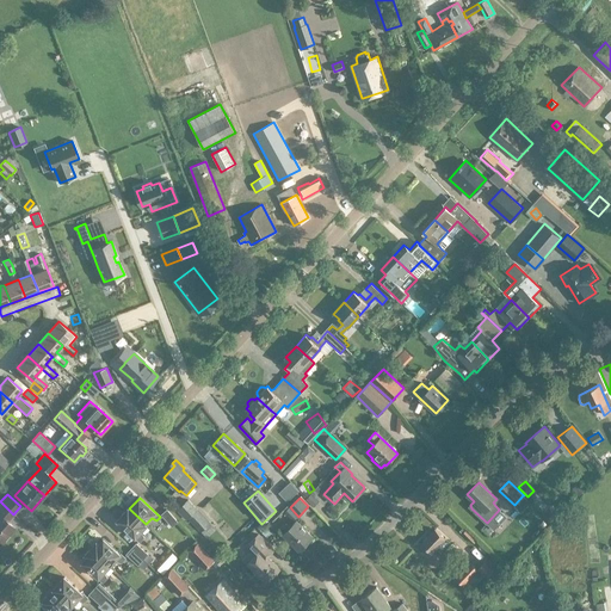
[(187,499),(177,510),(186,520),(187,519),(201,532),(201,531),(211,523),(197,507),(197,508),(187,499)]
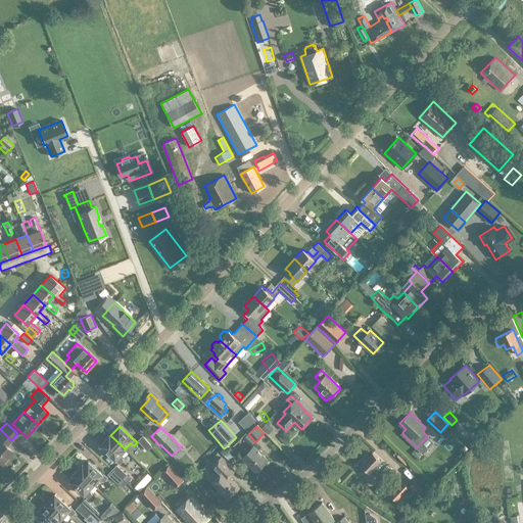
[(11,440),(0,429),(0,463),(1,464),(12,452),(6,446),(11,440)]
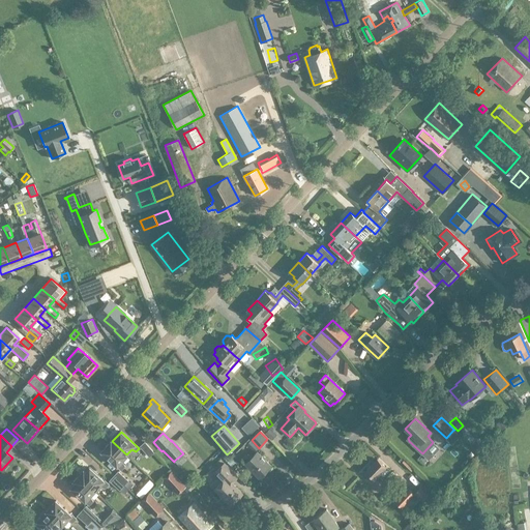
[(112,441),(111,441),(101,451),(121,469),(124,466),(121,462),(127,455),(126,454),(112,441)]
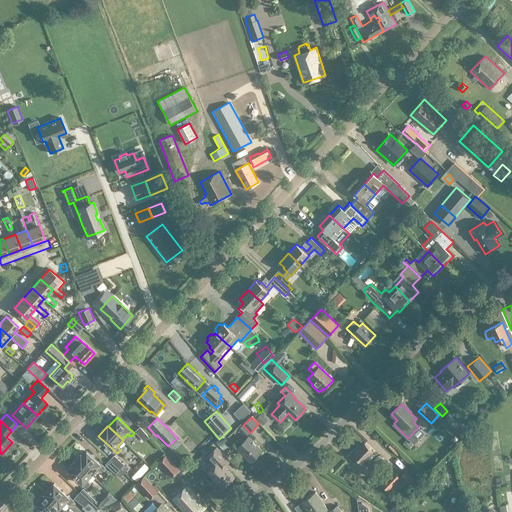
[(149,437),(140,427),(135,431),(144,441),(149,437)]
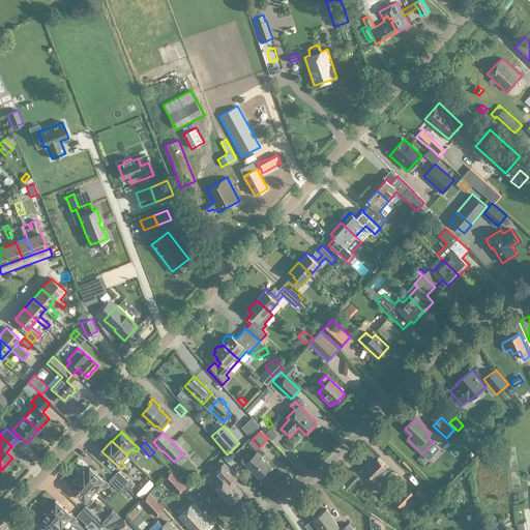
[(258,451),(252,458),(248,453),(242,460),(260,477),(271,466),(258,451)]
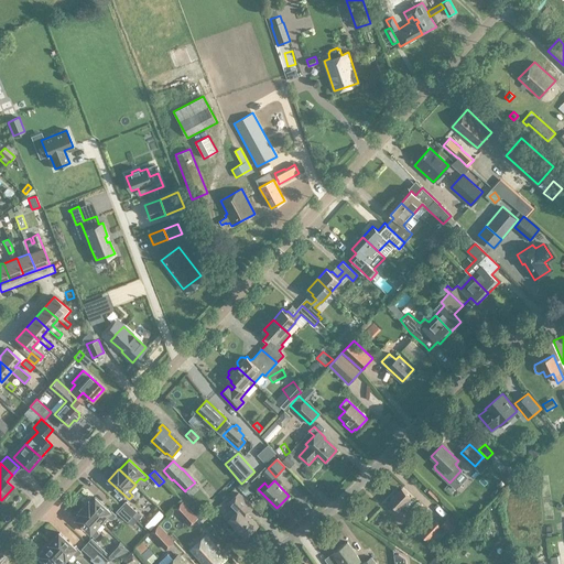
[(429,486),(424,489),(426,491),(437,501),(441,498),(430,488),(429,486)]
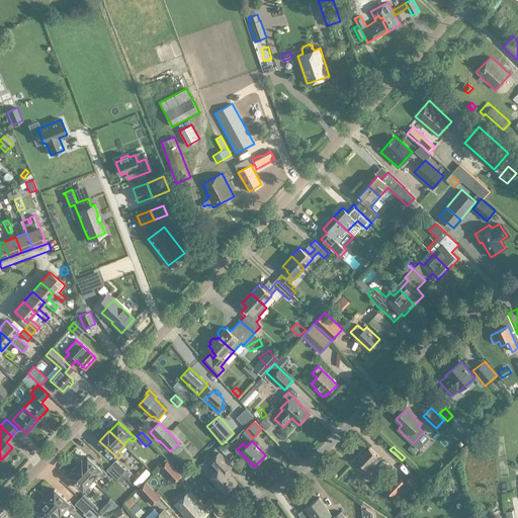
[(373,471),(368,466),(377,456),(368,448),(357,460),(361,463),(356,468),(367,479),(373,471)]
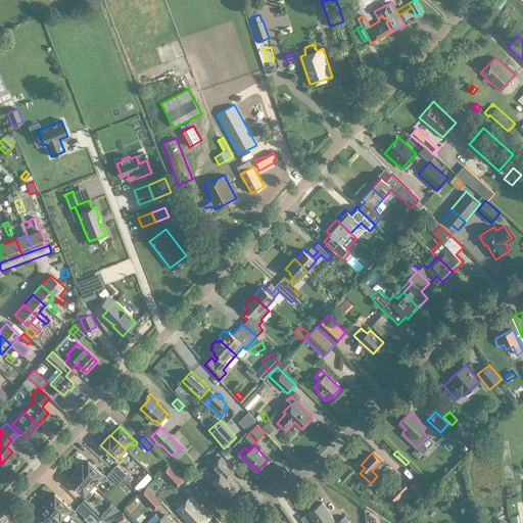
[(221,474),(212,482),(221,489),(218,492),(218,494),(222,500),(224,500),(227,496),(228,497),(239,487),(229,477),(234,472),(228,465),(221,458),(212,466),(221,474)]
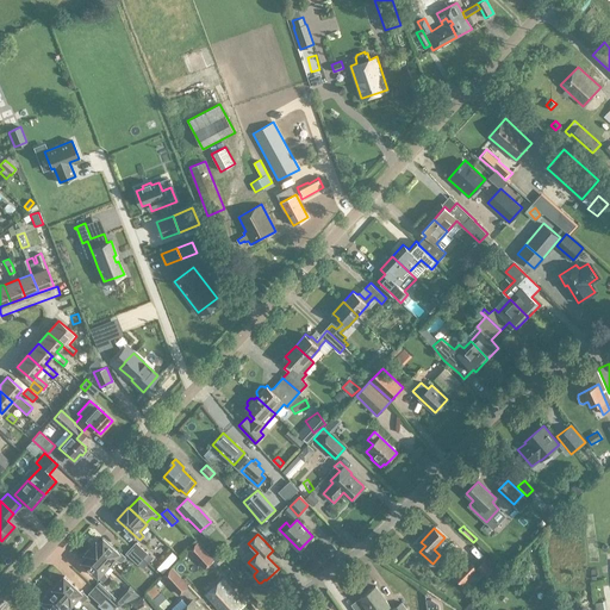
[(91,547),(110,565),(116,558),(120,561),(124,556),(104,537),(99,543),(97,541),(91,547)]
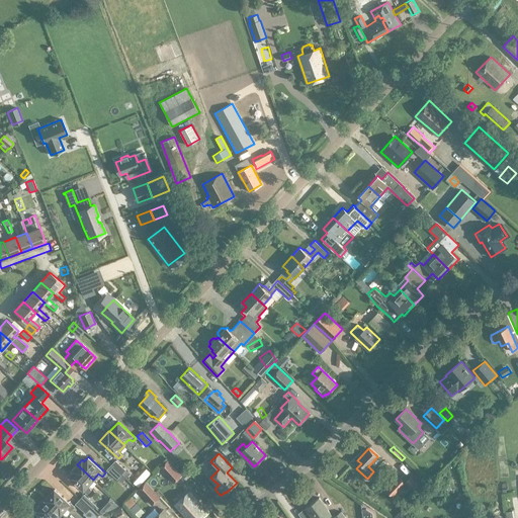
[(182,476),(180,473),(168,459),(159,467),(173,484),(182,476)]
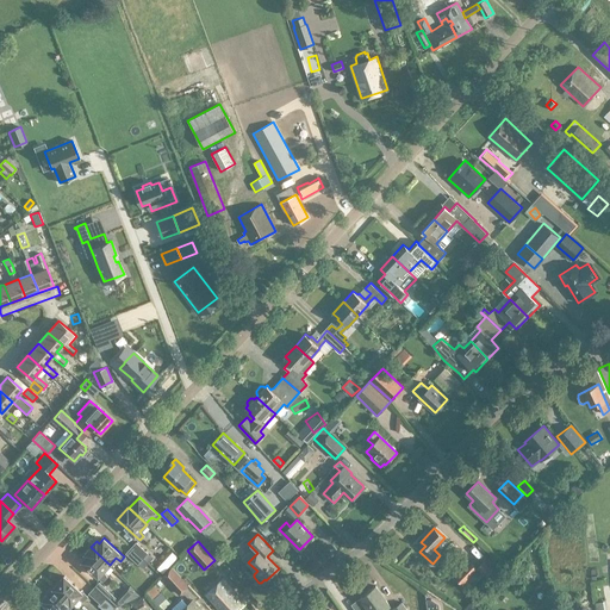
[(131,548),(143,559),(148,553),(136,542),(131,548)]
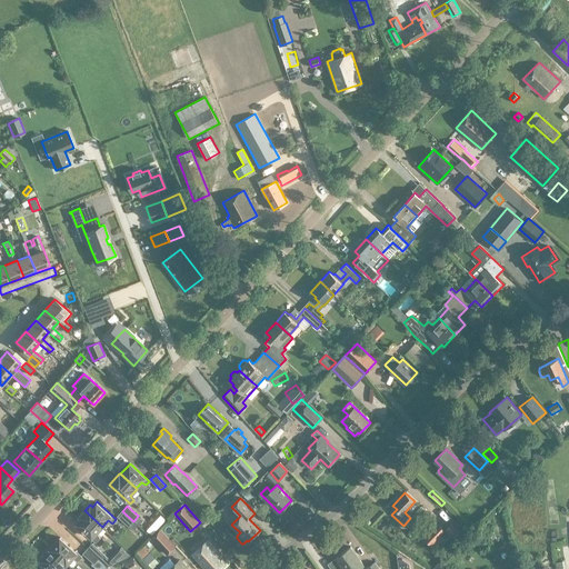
[(102,527),(85,510),(79,517),(81,518),(77,523),(96,541),(99,538),(97,533),(102,527)]
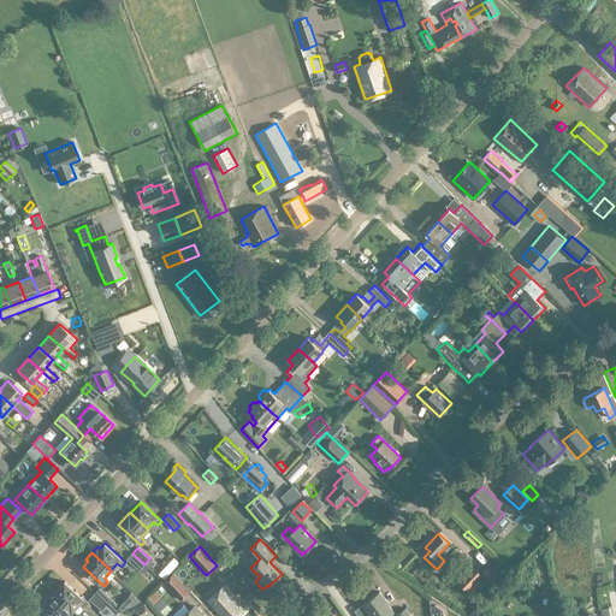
[(144,564),(132,554),(128,558),(140,569),(144,564)]
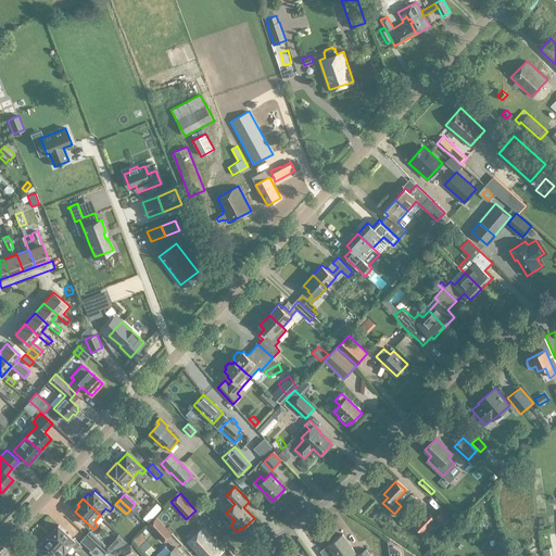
[(428,512),(414,526),(421,533),(425,530),(430,534),(441,525),(443,527),(451,519),(441,510),(434,517),(428,512)]
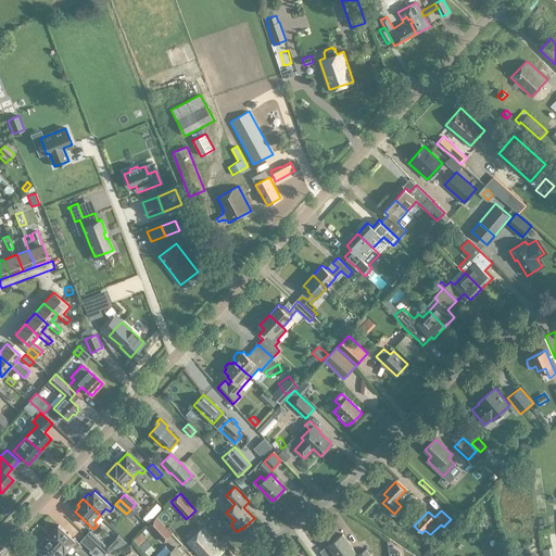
[(148,513),(143,517),(149,522),(153,517),(148,513)]
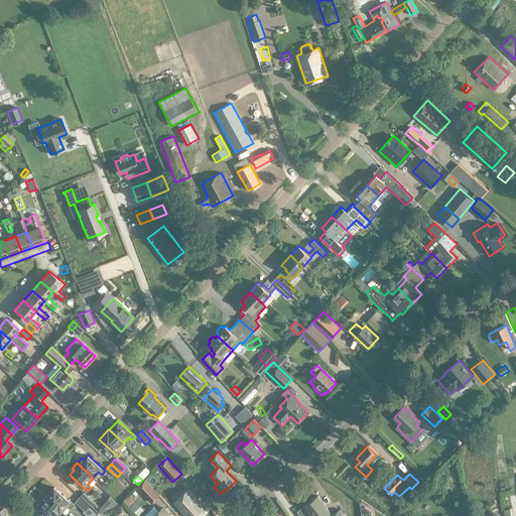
[(138,487),(151,502),(159,496),(145,481),(138,487)]
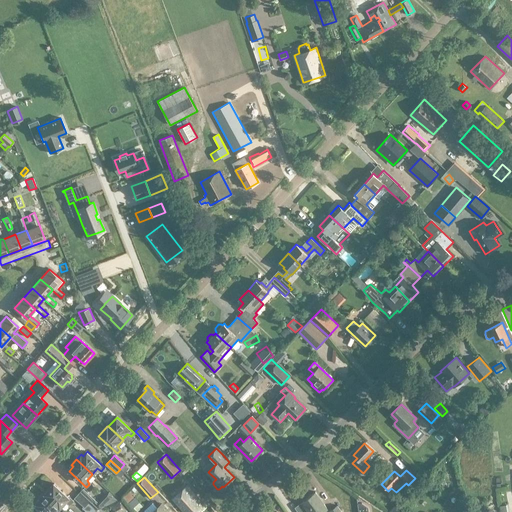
[(45,493),(45,494),(46,494),(60,507),(59,507),(60,508),(65,502),(70,504),(73,501),(54,483),(45,493)]
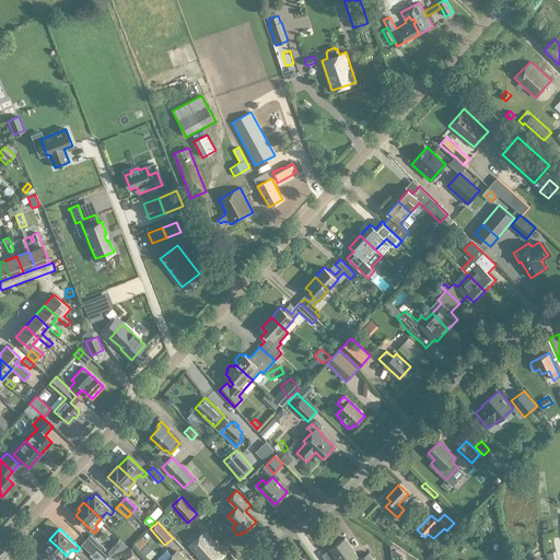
[(202,559),(213,559),(223,551),(205,532),(189,545),(202,559)]
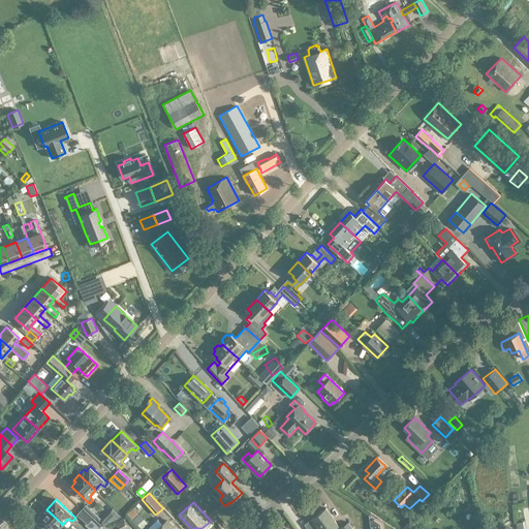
[(92,519),(93,521),(97,517),(86,505),(82,509),(92,519)]
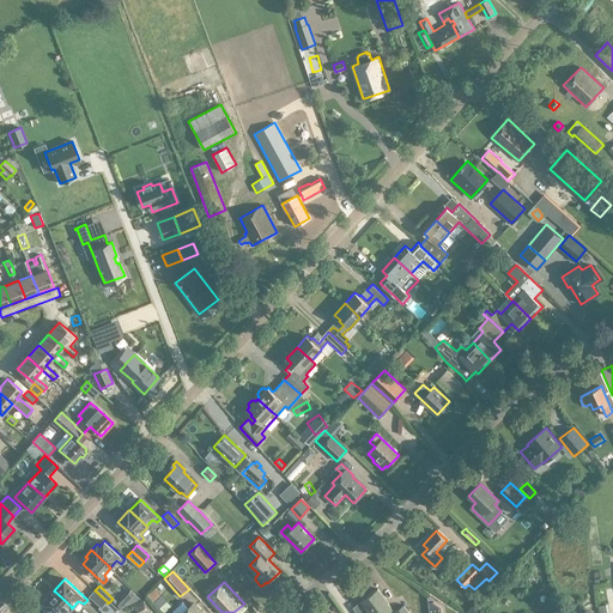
[(120,606),(122,607),(140,599),(131,588),(116,602),(120,606)]
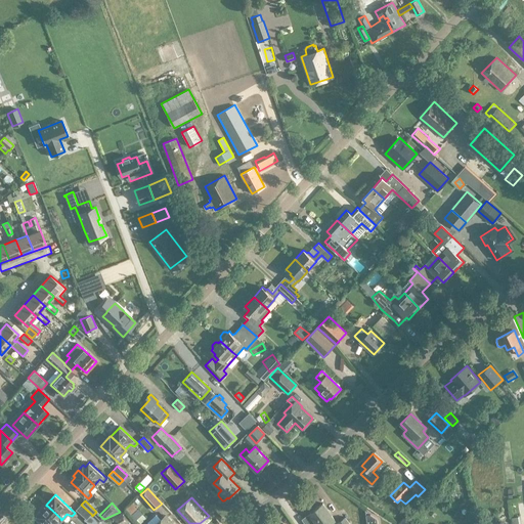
[(126,509),(131,514),(137,509),(132,503),(126,509)]
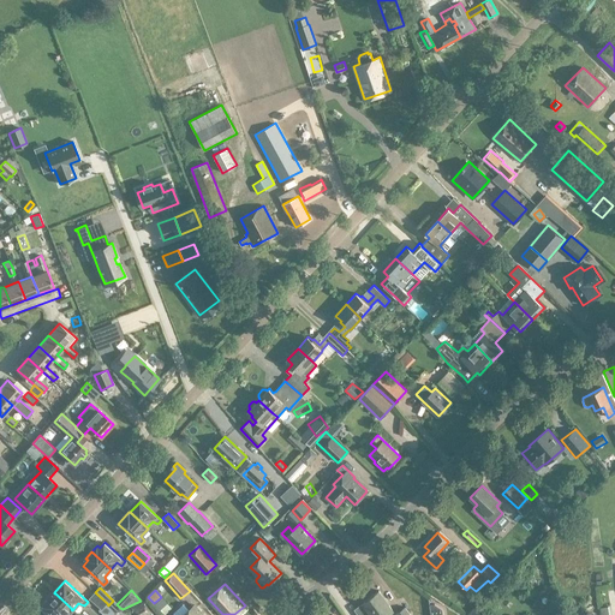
[(364,603),(356,609),(358,614),(386,614),(394,610),(380,590),(365,601),(363,602),(363,603),(364,603)]
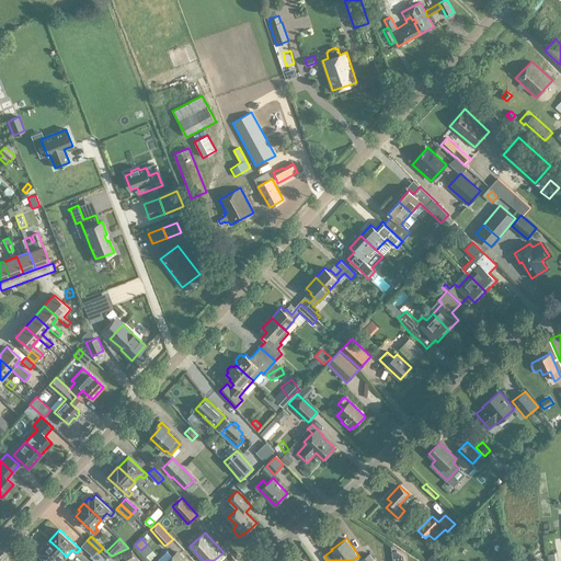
[(98,550),(87,540),(82,546),(93,556),(98,550)]
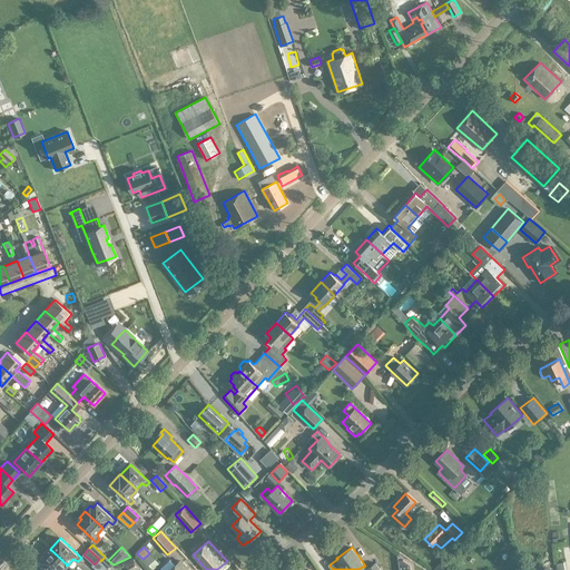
[(60,569),(66,564),(67,564),(51,550),(50,550),(41,560),(50,569),(60,569)]
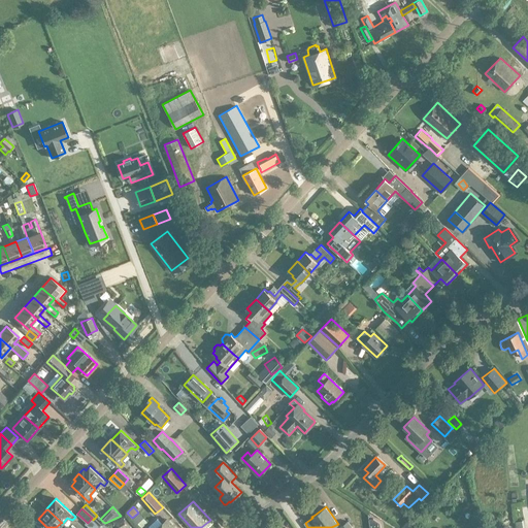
[(103,522),(98,516),(94,521),(99,526),(103,522)]
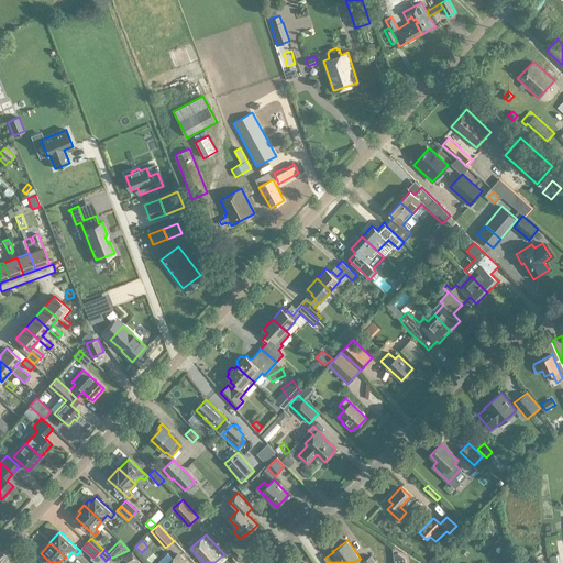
[(398,552),(394,553),(394,562),(405,562),(405,558),(398,552)]
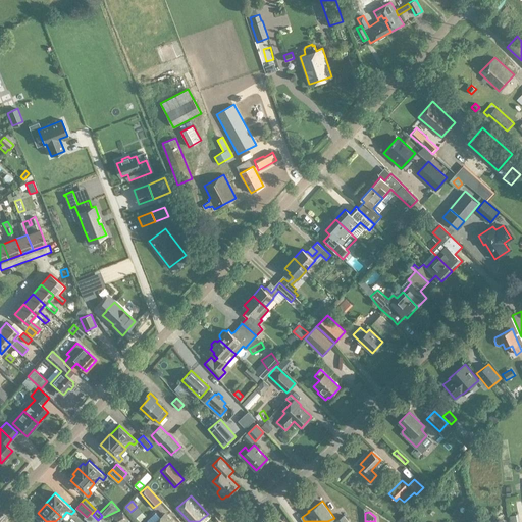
[(405,521),(411,517),(407,513),(398,521),(405,521)]
